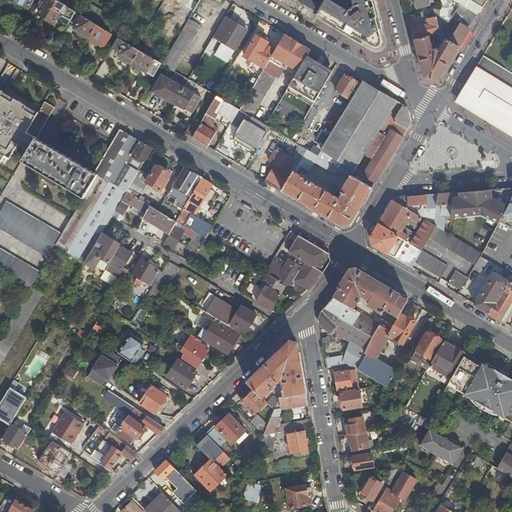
[(55,0),(47,0),(39,14),(54,23),(59,14),(63,16),(68,7),(55,0)]
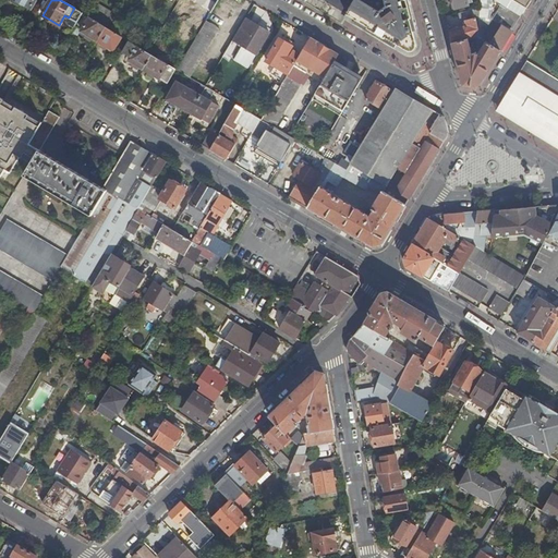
[(187,0),(204,9),(209,0),(187,0)]
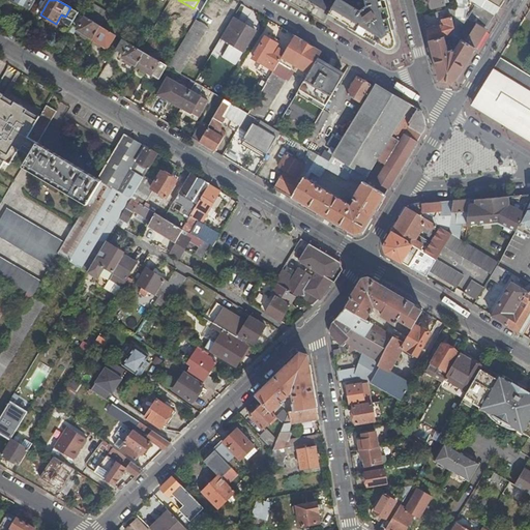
[(201,12),(208,0),(199,0),(194,8),(201,12)]
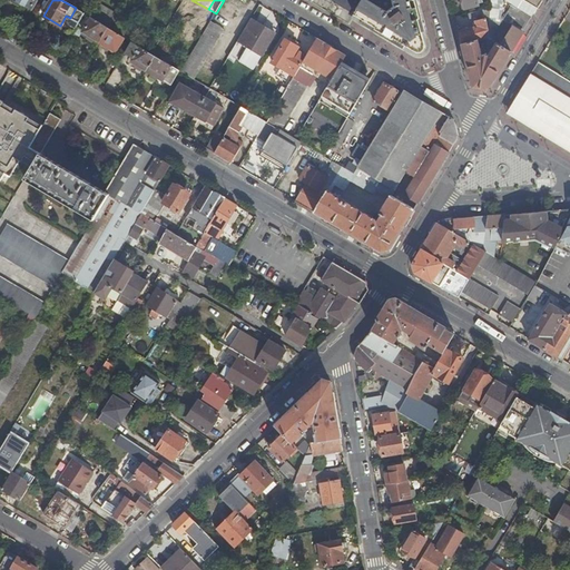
[(366,0),(363,0),(354,16),(416,52),(419,53),(421,52),(423,51),(425,50),(425,47),(413,0),(393,0),(395,8),(389,12),(366,0)]
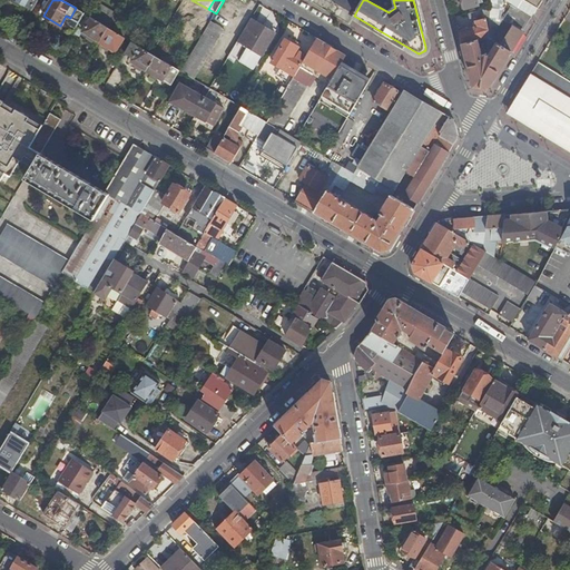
[(478,0),(463,0),(465,10),(480,6),(478,0)]
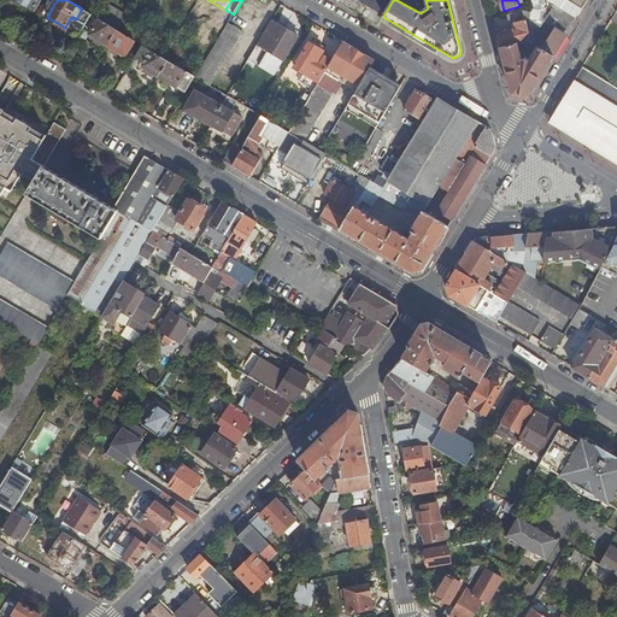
[(541,4),(532,4),(532,9),(529,25),(528,40),(534,45),(539,47),(553,57),(582,10),(565,0),(550,0),(557,5),(547,21),(546,19),(544,24),(539,23),(541,4)]
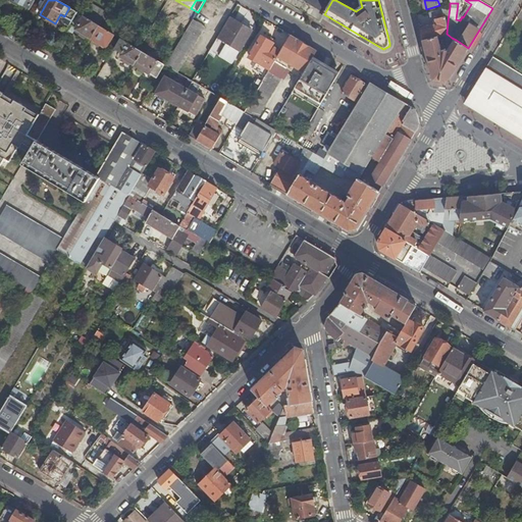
[(478,0),(492,8),(498,0),(478,0)]
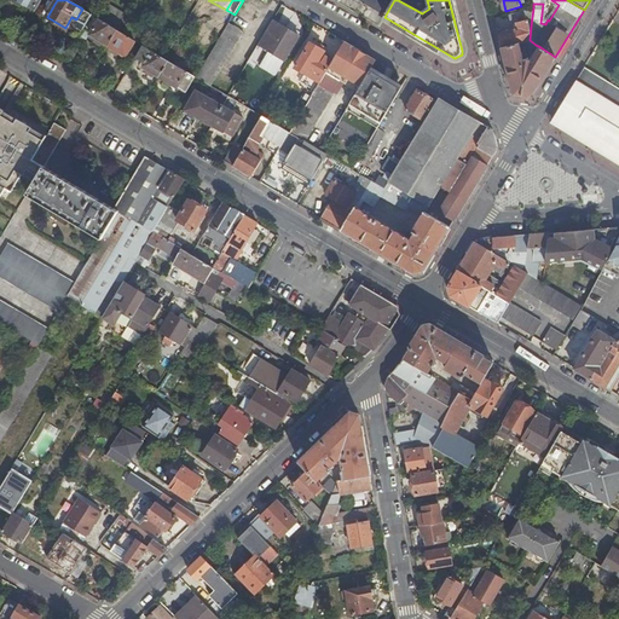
[(533,9),(512,15),(514,24),(518,23),(528,21),(531,25),(533,9)]
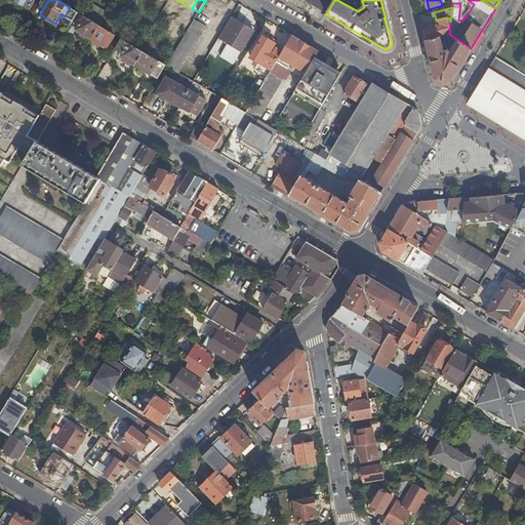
[(101,26),(85,16),(77,30),(82,33),(80,35),(86,39),(87,36),(92,39),(101,26)]
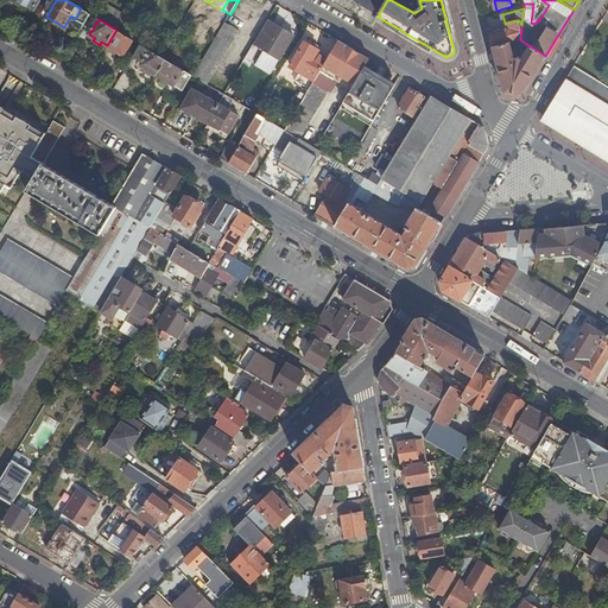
[(293,37),(268,20),(254,44),(280,59),(293,37)]
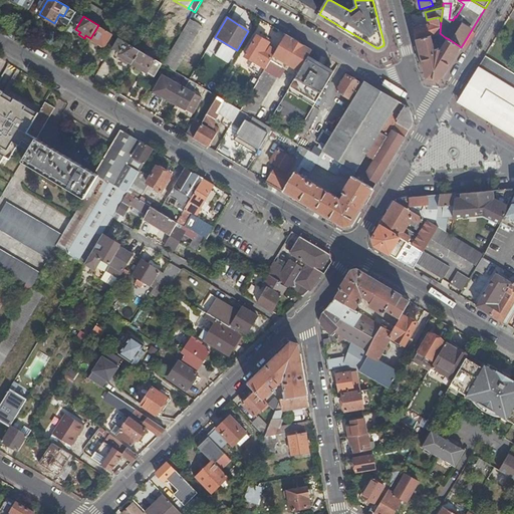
[(431,24),(415,28),(417,39),(432,36),(435,34),(440,33),(441,21),(439,17),(430,19),(431,24)]
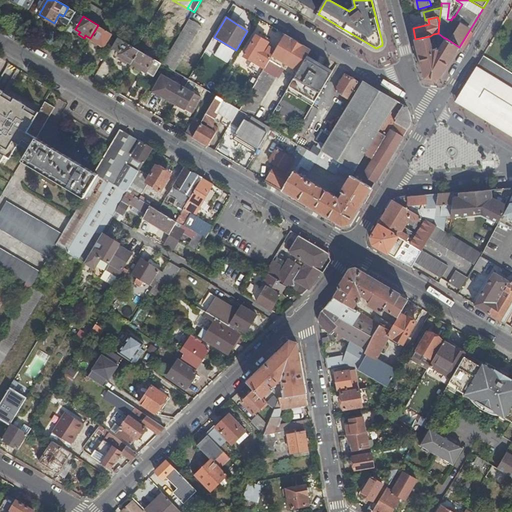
[(190,19),(163,64),(174,71),(202,26),(190,19)]
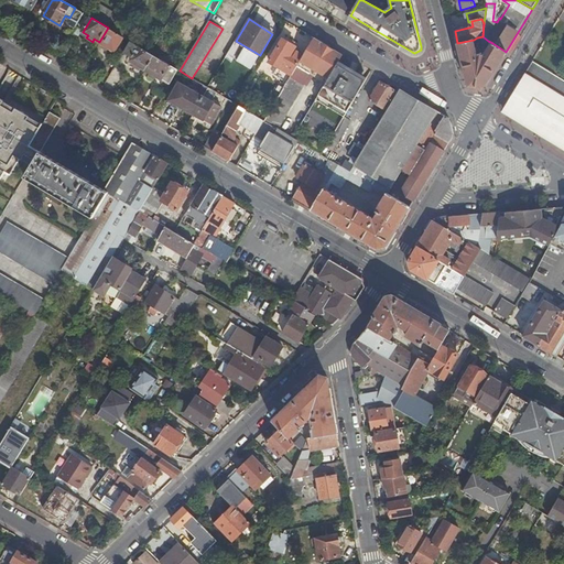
[(123,38),(110,29),(108,28),(99,42),(104,44),(101,47),(108,51),(109,47),(115,51),(123,38)]
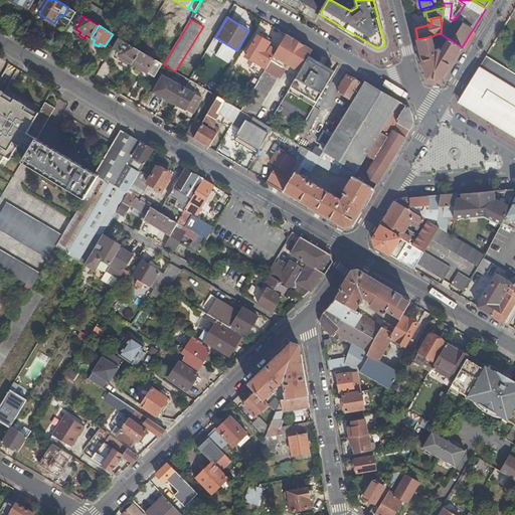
[(441,33),(436,34),(438,42),(443,42),(446,37),(441,33)]
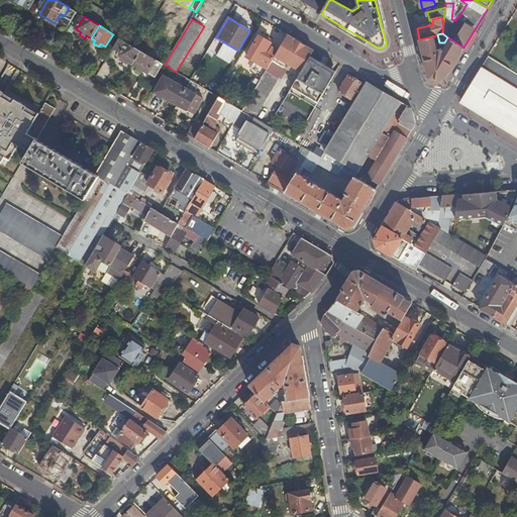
[(314,50),(288,35),(279,52),(273,61),(281,66),(299,77),(309,60),(314,50)]
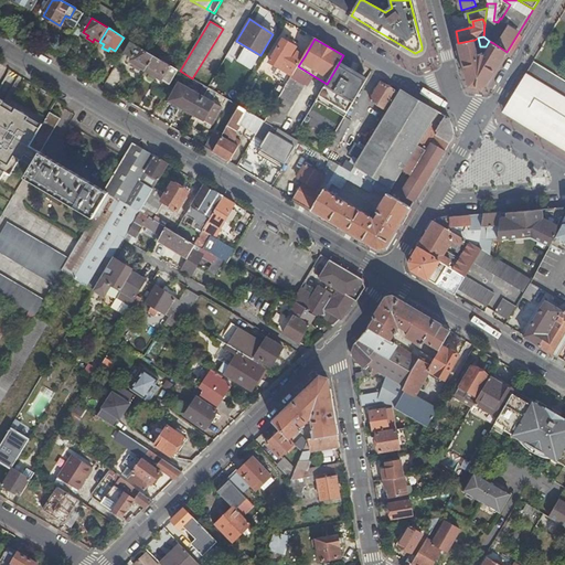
[(298,66),(305,56),(295,50),(297,48),(284,40),(270,63),(292,75),(295,72),(298,66)]
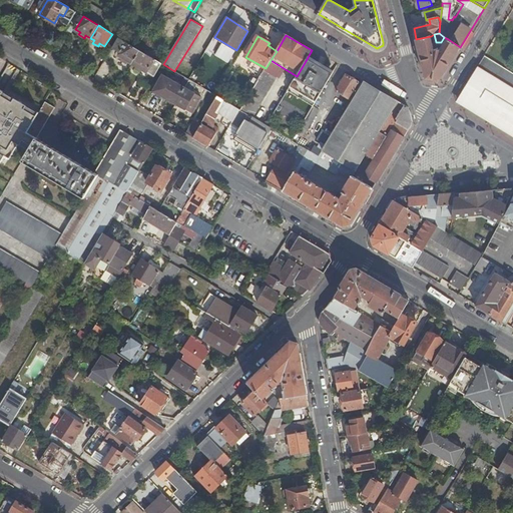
[(431,36),(416,39),(426,79),(439,81),(460,47),(448,39),(441,50),(434,48),(431,36)]
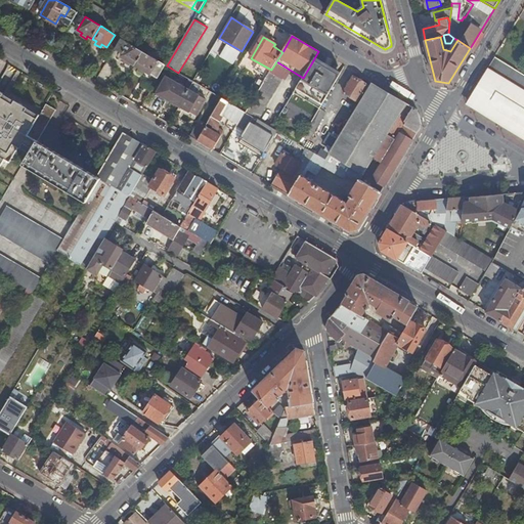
[(143,52),(140,50),(122,39),(116,48),(123,53),(121,56),(126,59),(125,61),(130,64),(131,61),(136,64),(143,52)]
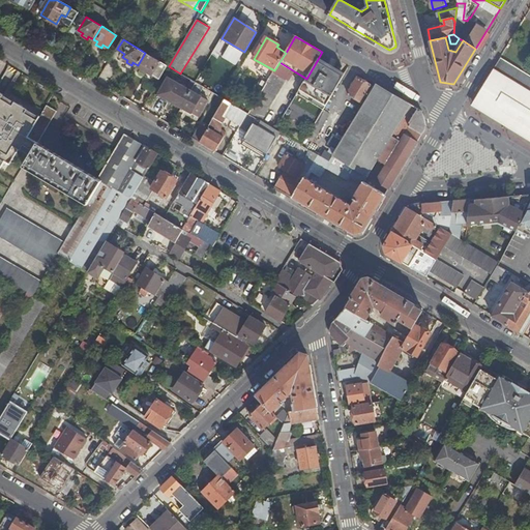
[(168,65),(145,53),(138,65),(142,68),(141,70),(145,74),(147,71),(152,75),(157,66),(165,70),(168,65)]
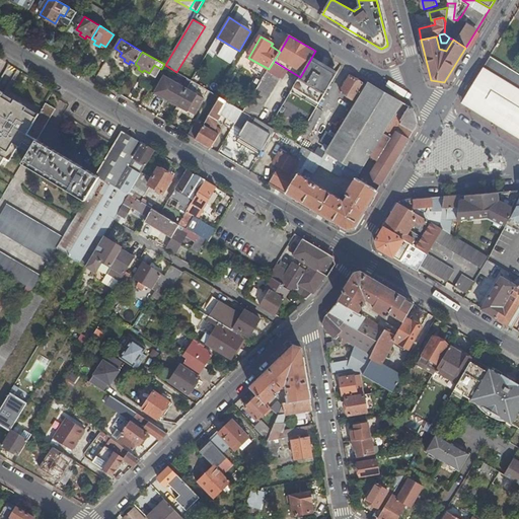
[(462,104),(518,138),(518,74),(491,58),(462,104)]
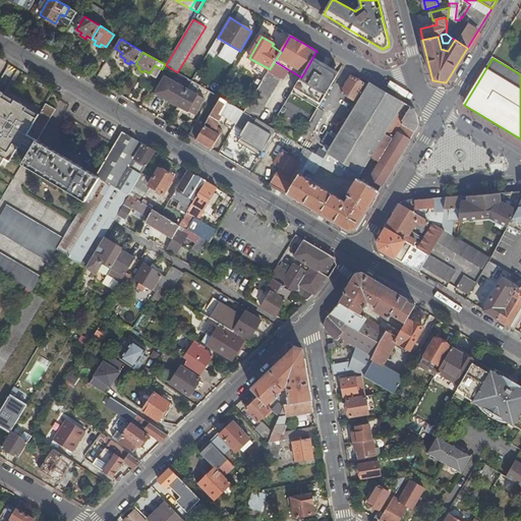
[(301,77),(292,92),(319,108),(338,75),(311,60),(301,77)]
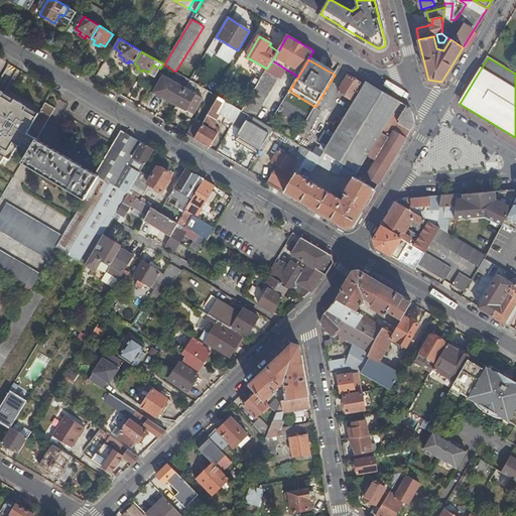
[(280,66),(272,60),(269,66),(270,66),(277,70),(280,66)]
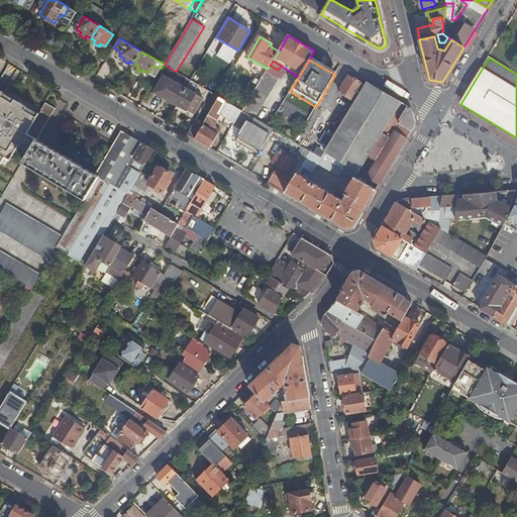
[(97,78),(105,82),(112,66),(105,63),(97,78)]
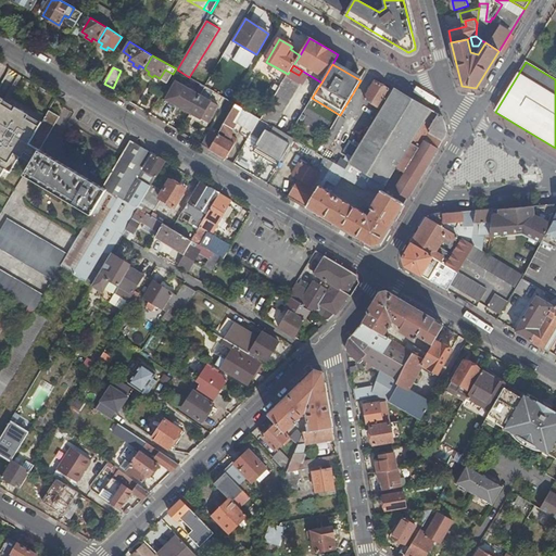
[(165,70),(160,78),(167,83),(173,74),(165,70)]
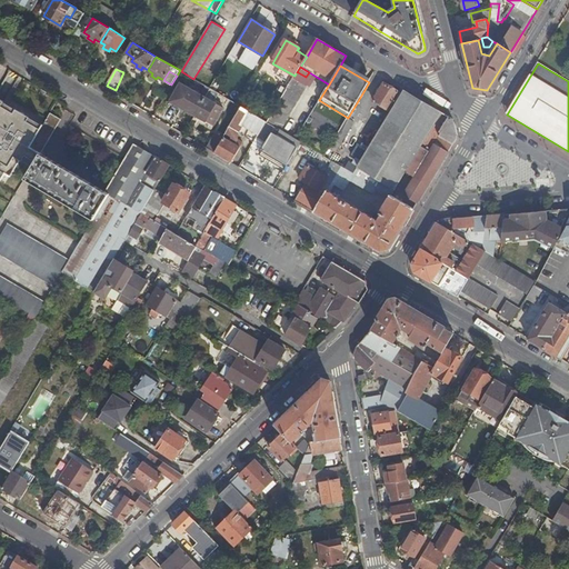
[(306,77),(298,72),(269,122),(281,129),(310,80),(306,77)]
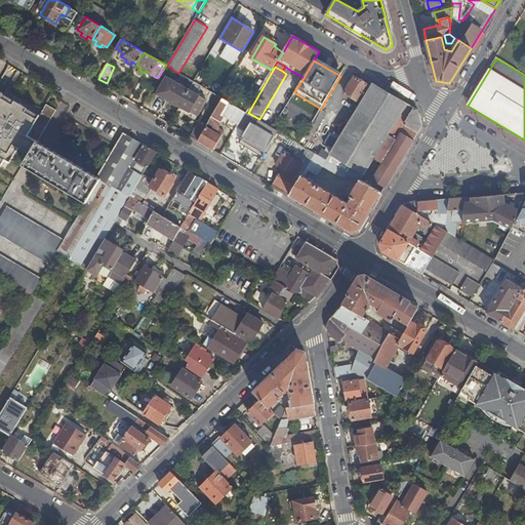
[(167,99),(179,107),(190,90),(187,88),(167,77),(157,93),(167,99)]
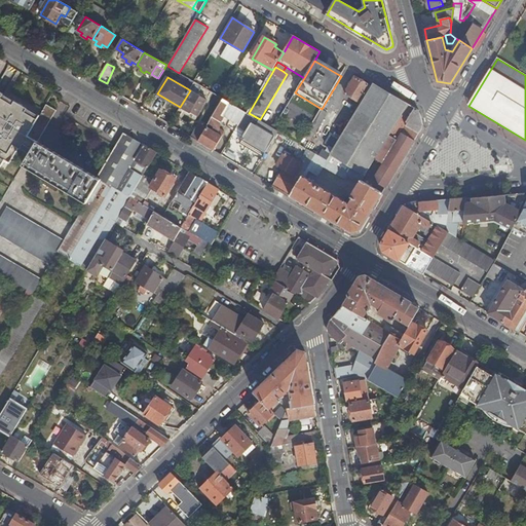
[(370,86),(355,78),(345,94),(360,103),(370,86)]
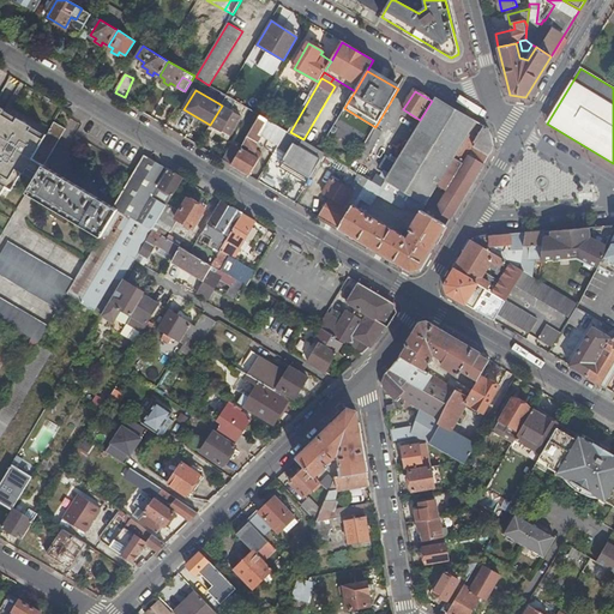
[(228,96),(227,95),(223,94),(218,103),(222,106),(228,96)]
